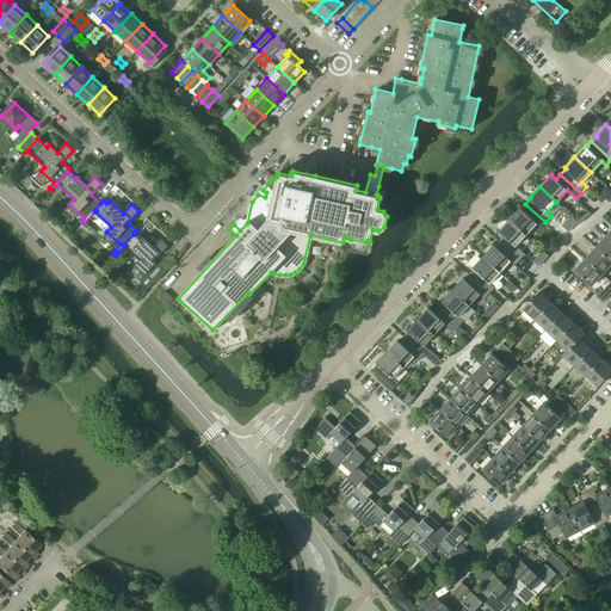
[(520,207),(508,218),(525,234),(536,223),(541,228),(545,222),(525,204),(522,208),(520,207)]
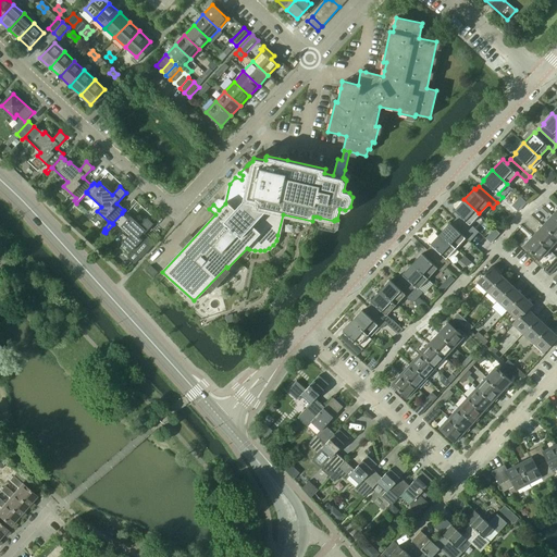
[(520,197),(511,206),(519,211),(527,202),(520,197)]
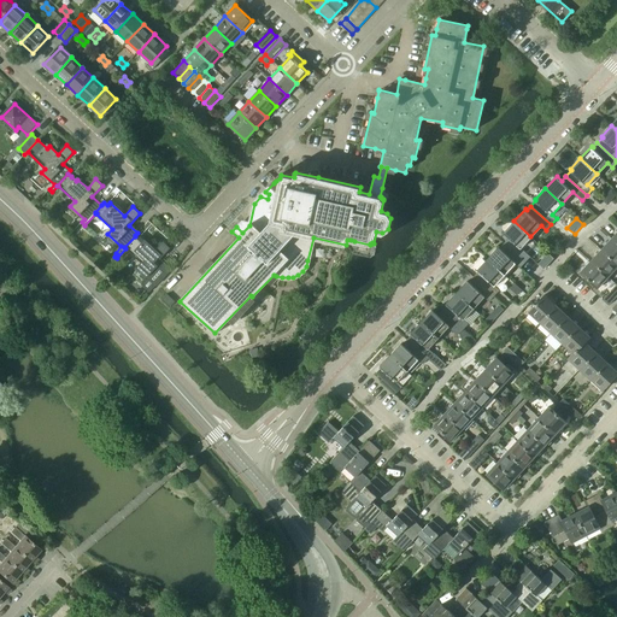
[(509,239),(504,244),(524,262),(529,256),(521,248),(530,236),(513,221),(503,233),(509,239)]
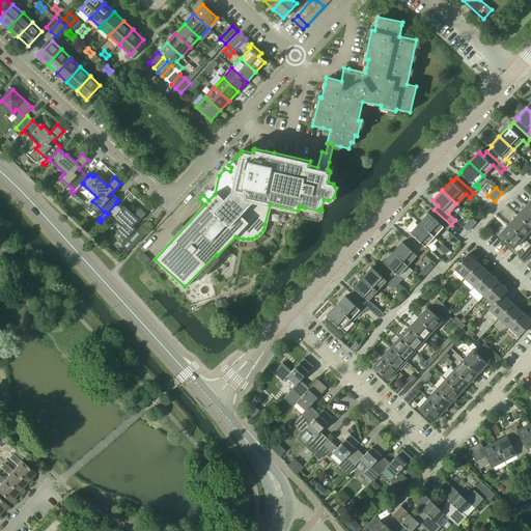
[(116,203),(107,213),(108,214),(122,227),(119,231),(127,238),(120,244),(129,251),(147,232),(138,223),(146,214),(140,207),(134,216),(120,203),(119,205),(116,203)]
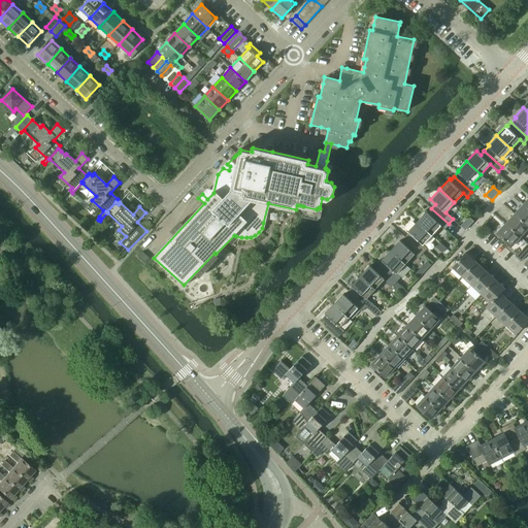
[(527,208),(524,204),(515,213),(527,226),(527,208)]
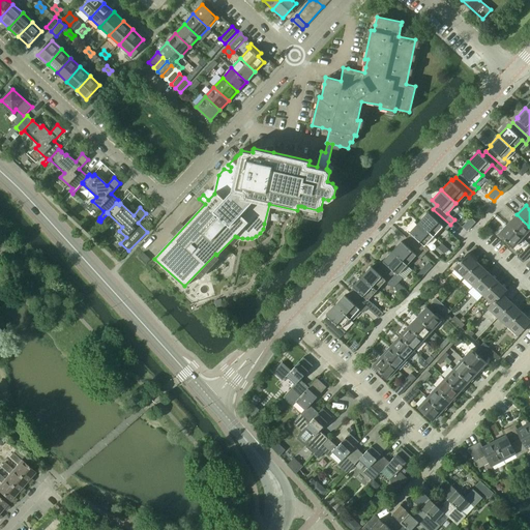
[(428,212),(418,223),(433,235),(441,226),(445,230),(450,225),(433,209),(429,213),(428,212)]
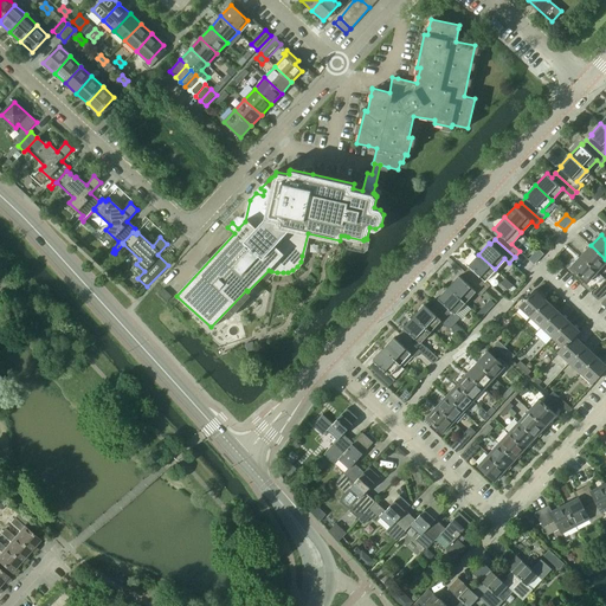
[(605,259),(591,245),(581,256),(598,271),(605,262),(605,259)]
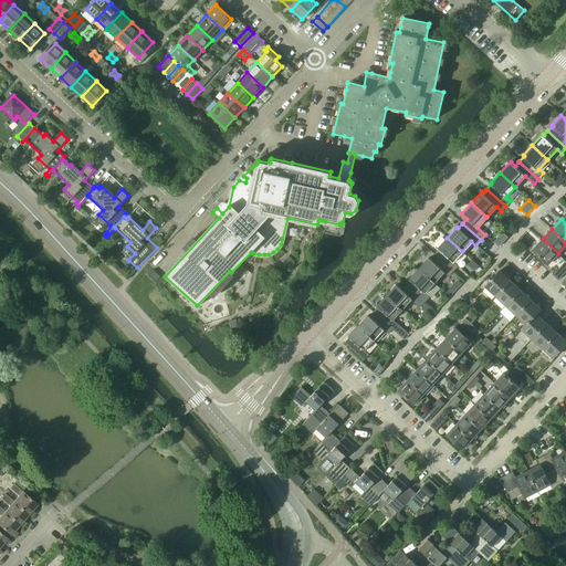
[(439,249),(435,254),(453,271),(458,265),(453,261),(462,251),(447,238),(438,248),(439,249)]
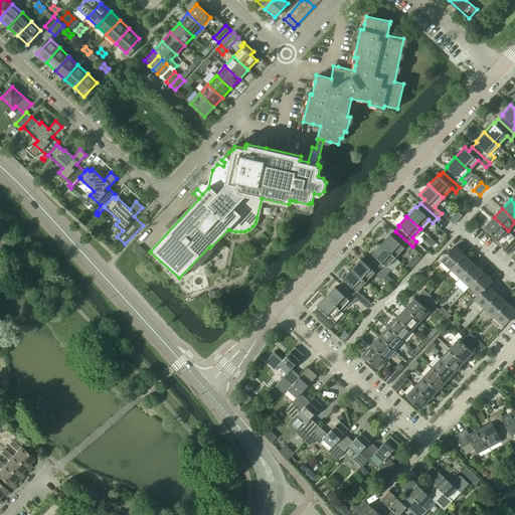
[(508,230),(494,217),(485,227),(499,240),(508,230)]
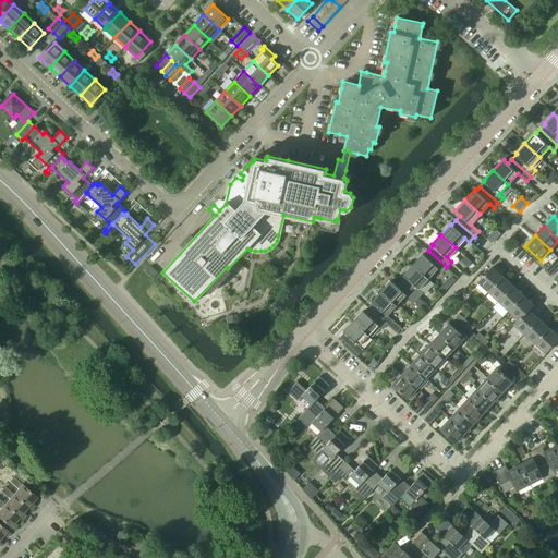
[(423,254),(413,264),(427,278),(437,268),(441,273),(447,267),(428,251),(424,255),(423,254)]
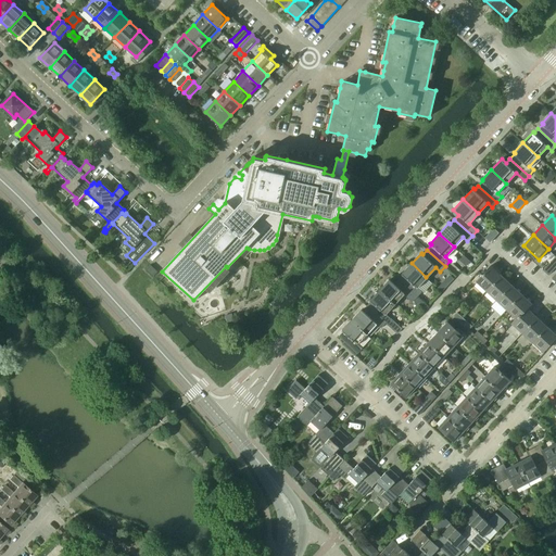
[(555,266),(555,255),(555,256),(543,269),(548,275),(555,266)]
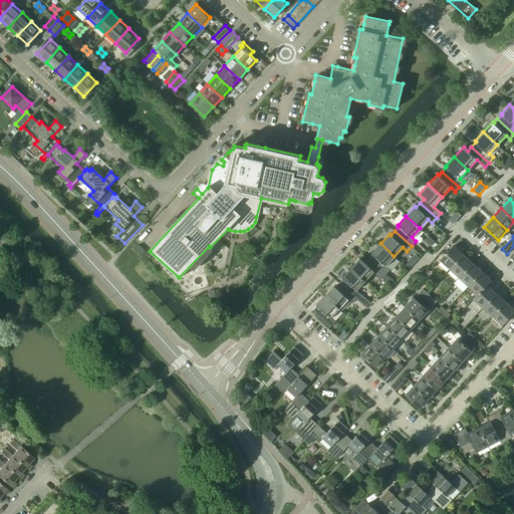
[(372,254),(368,258),(386,274),(390,269),(386,265),(394,256),(380,243),(371,253),(372,254)]
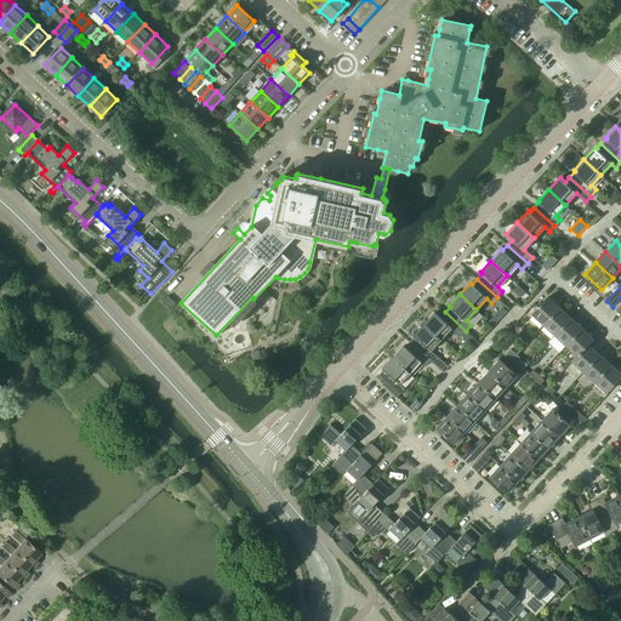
[(163,302),(171,311),(176,305),(169,297),(163,302)]
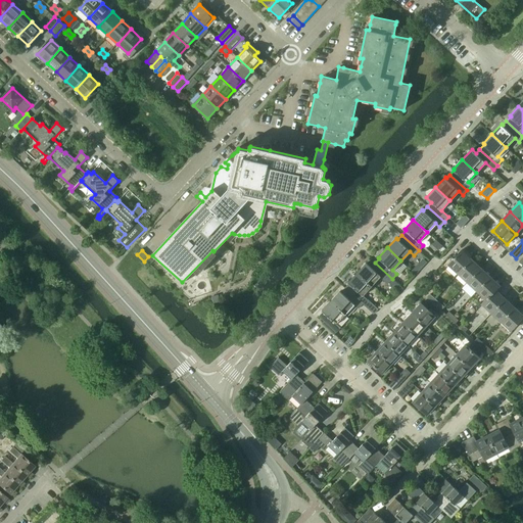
[(448,265),(458,274),(471,259),(462,250),(448,265)]
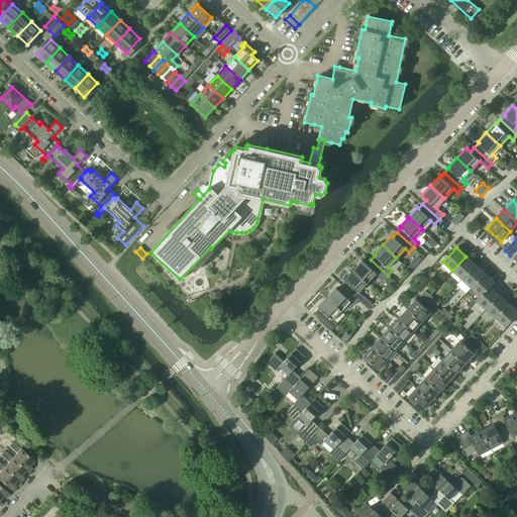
[(452,271),(462,280),(476,266),(466,256),(452,271)]
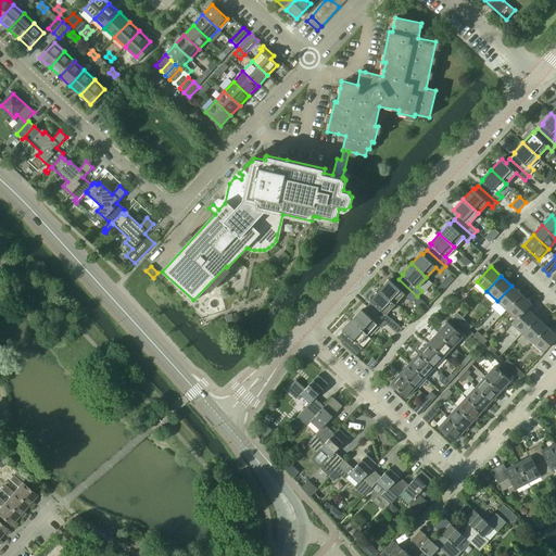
[(390,279),(380,289),(394,303),(404,293),(413,301),(417,297),(399,279),(395,283),(390,279)]
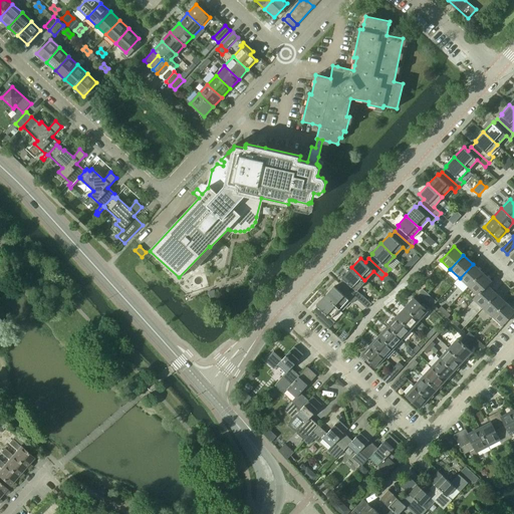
[(460,278),(469,286),(482,272),(473,264),(460,278)]
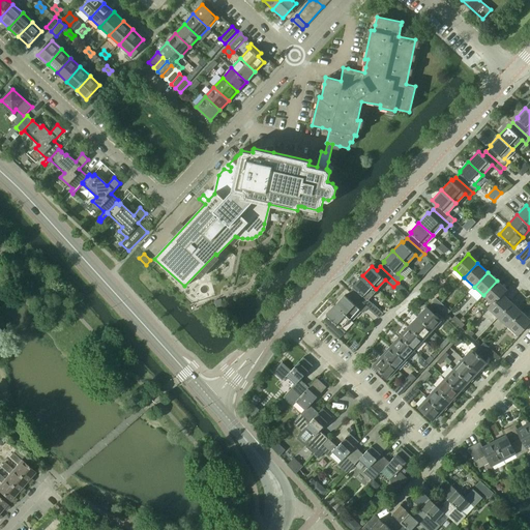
[(354,287),(350,291),(367,307),(372,302),(367,298),(376,289),(362,275),(353,285),(354,287)]
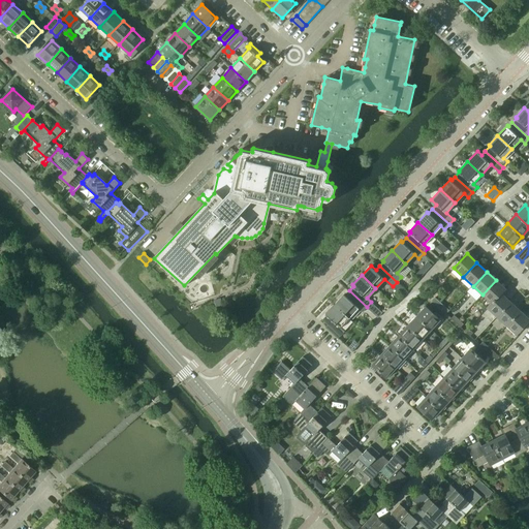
[(483,294),(491,303),(492,304),(501,293),(505,288),(496,280),(483,294)]
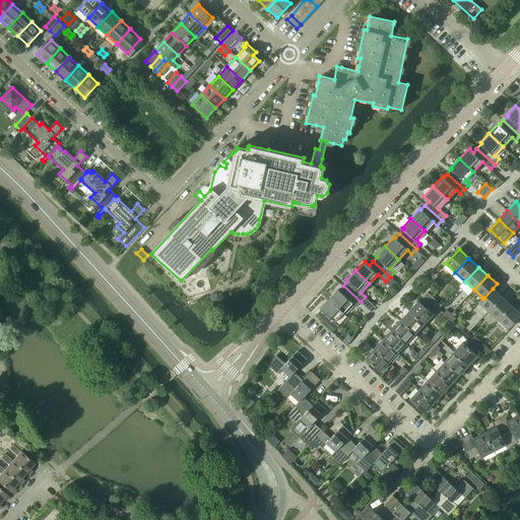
[(338,288),(329,299),(343,312),(351,303),(355,307),(361,302),(343,285),(339,289),(338,288)]
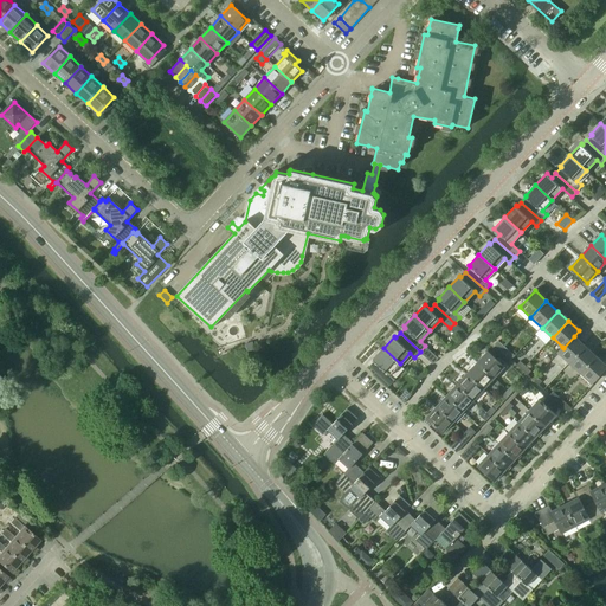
[(558,352),(569,362),(585,346),(574,336),(563,348),(562,347),(558,352)]
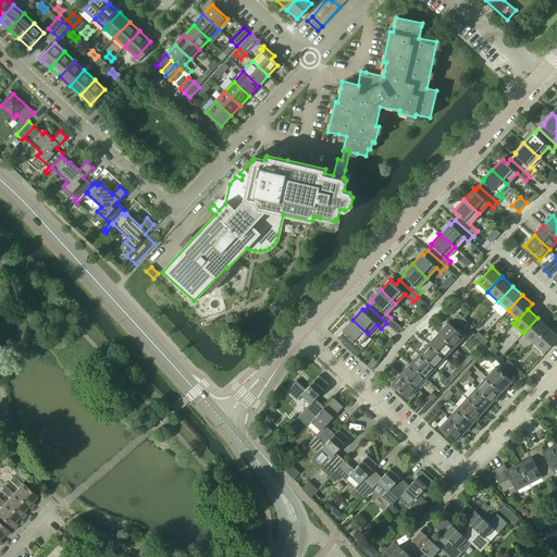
[(391,318),(386,323),(392,329),(396,324),(391,318)]
